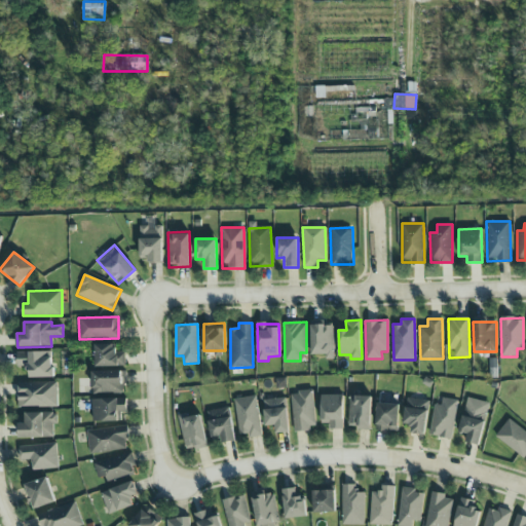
[(311,354),(326,355),(326,359),(333,359),(334,325),(311,325),(311,354)]
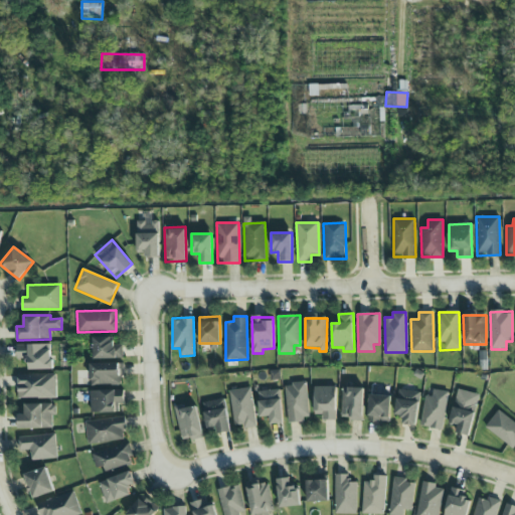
[(124,358),(123,344),(113,345),(113,337),(93,337),(94,359),(124,358)]
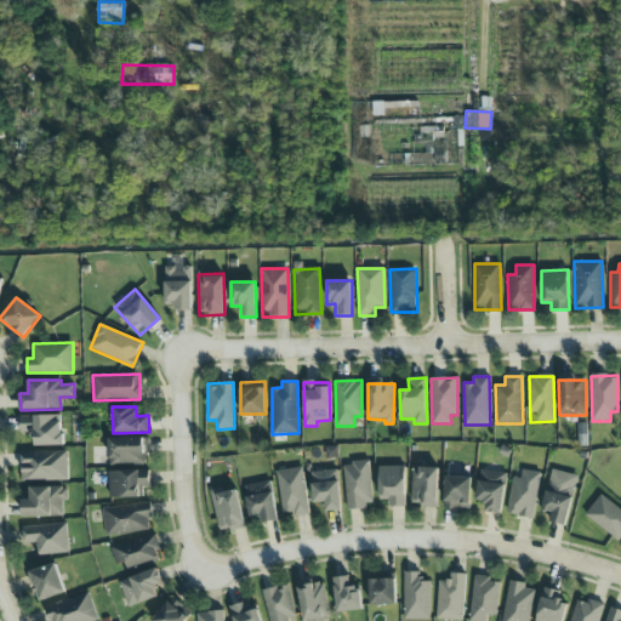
[(62,415),(21,416),(21,436),(34,434),(35,445),(63,445),(62,415)]
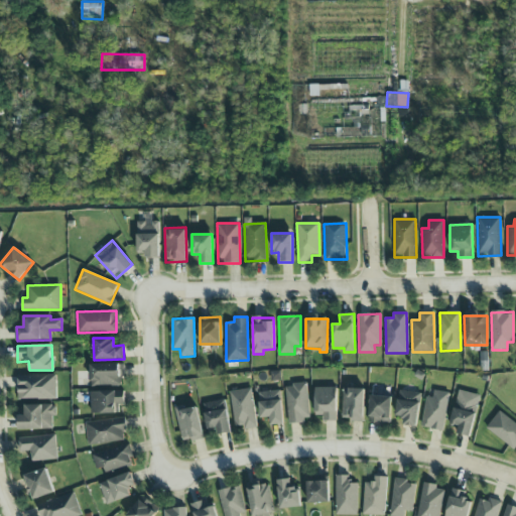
[(90,364),(91,386),(123,385),(123,364),(90,364)]
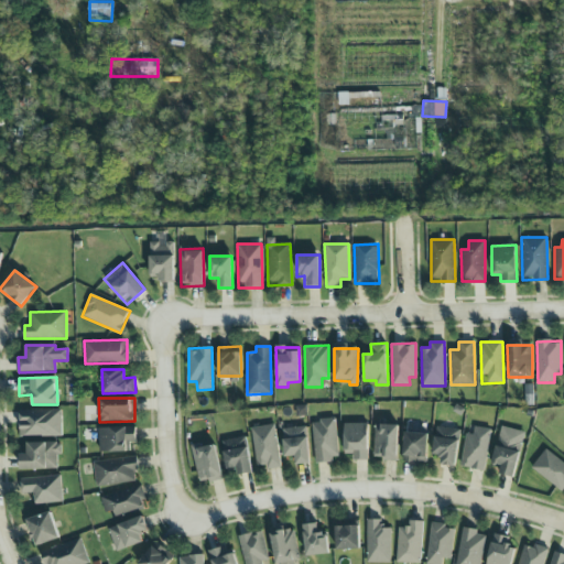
[(62,436),(62,410),(19,410),(19,436),(62,436)]
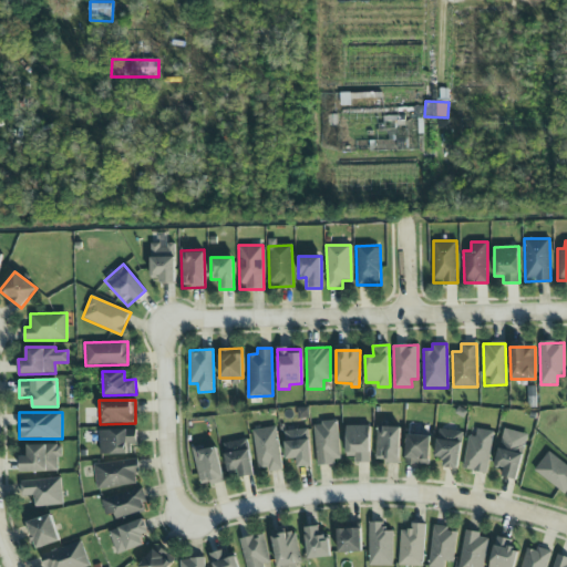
[(339,463),(338,422),(315,422),(316,464),(339,463)]
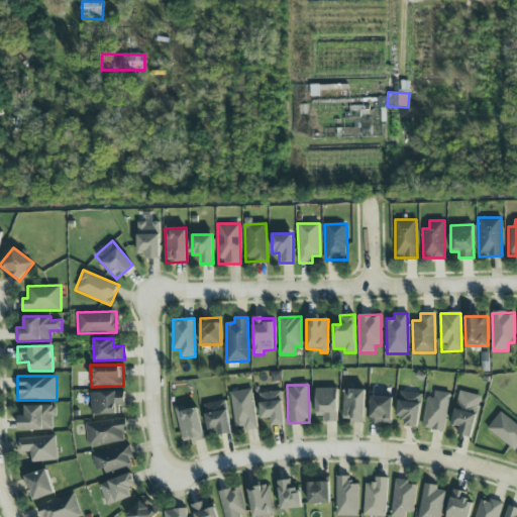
[(337,420),(336,388),(315,388),(315,420),(337,420)]
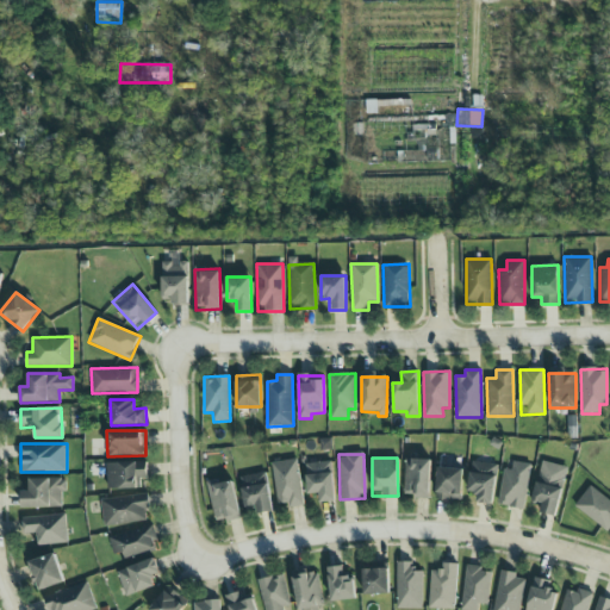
[(273,461),(277,506),(302,504),(298,459),(273,461)]
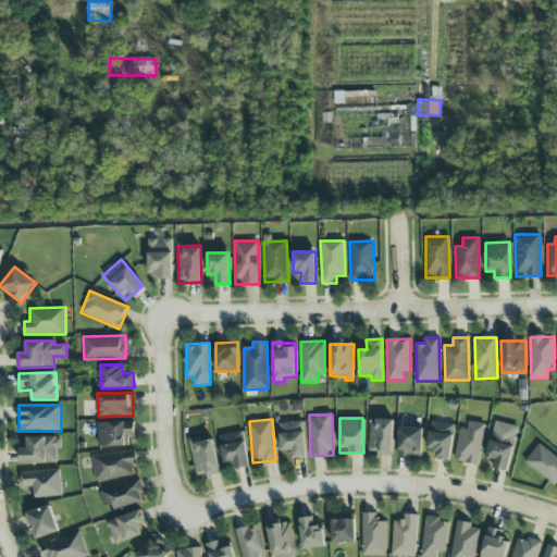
[(393,454),(393,420),(370,419),(369,454),(393,454)]
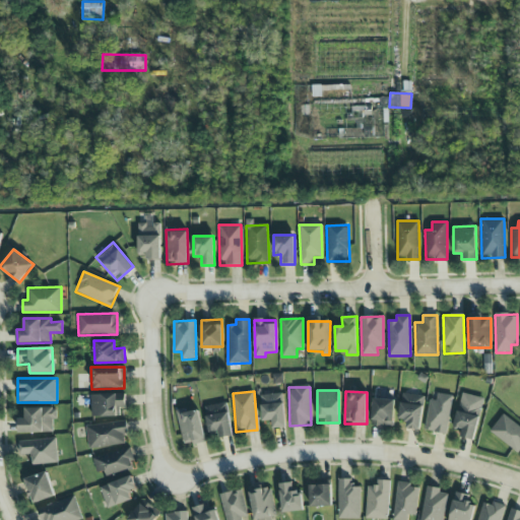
[(125,393),(91,394),(91,417),(120,416),(120,407),(126,407),(125,393)]
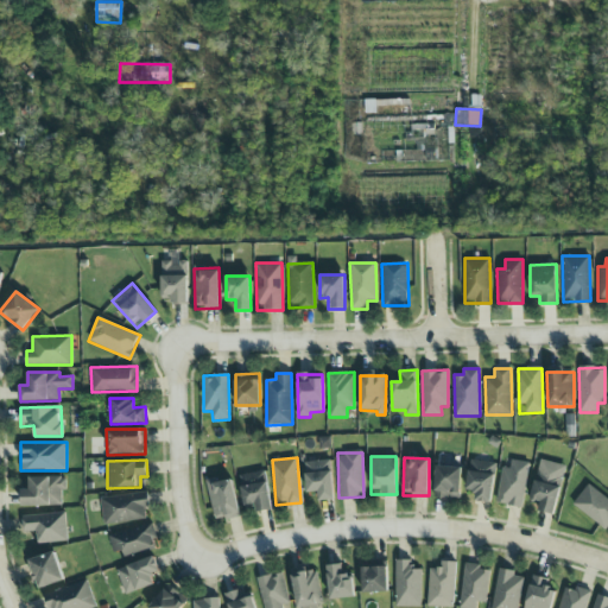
[(317,492),(318,501),(335,500),(330,460),(304,463),(308,493),(317,492)]
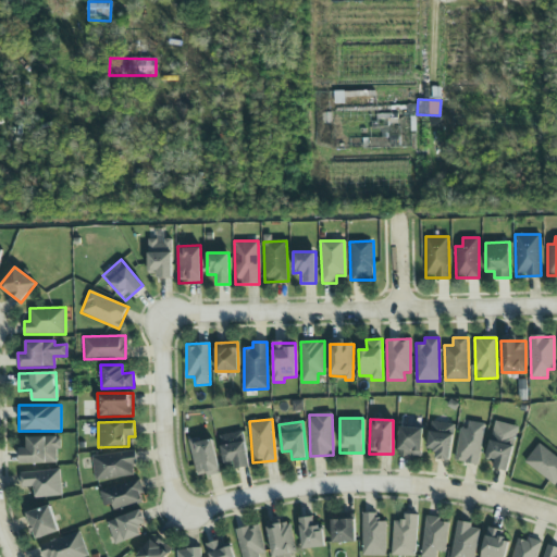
[(467,430),(460,429),(454,461),(478,465),(485,424),(469,421),(467,430)]
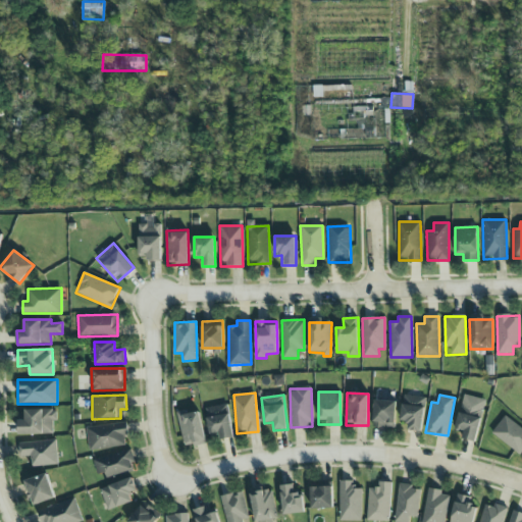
[(476,441),(484,399),(463,395),(457,429),(464,430),(462,438),(476,441)]
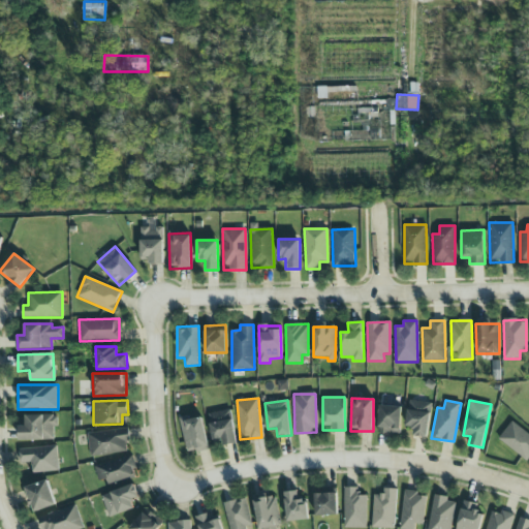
[(429,437),(430,402),(407,401),(407,427),(413,427),(413,436),(429,437)]
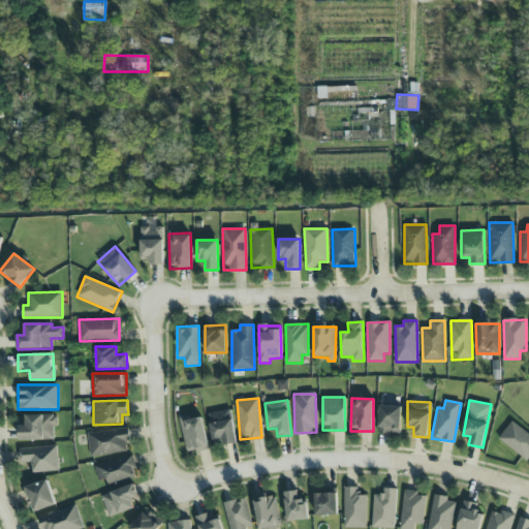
[(400,433),(401,406),(379,405),(378,433),(400,433)]
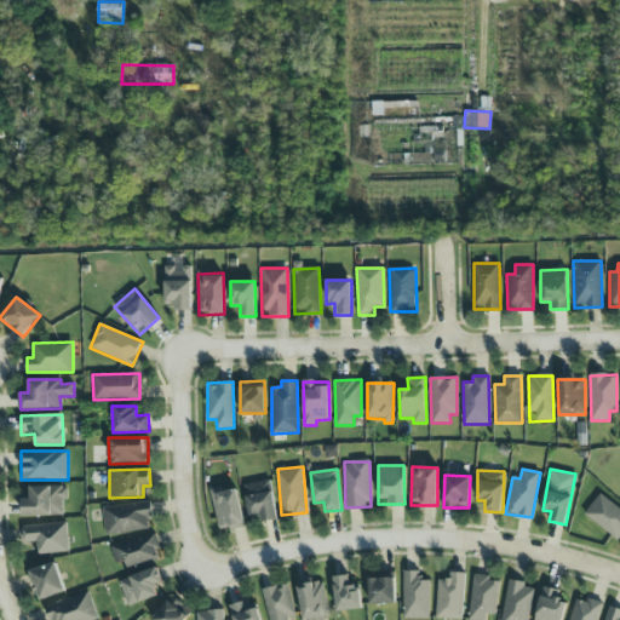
[(260,522),(277,520),(270,480),(244,484),(250,517),(259,515),(260,522)]
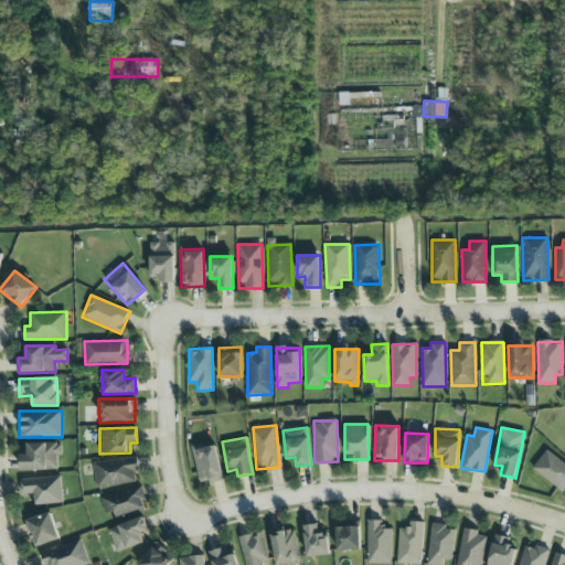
[(21,471),(59,470),(57,455),(62,455),(62,444),(28,444),(28,455),(20,455),(21,471)]
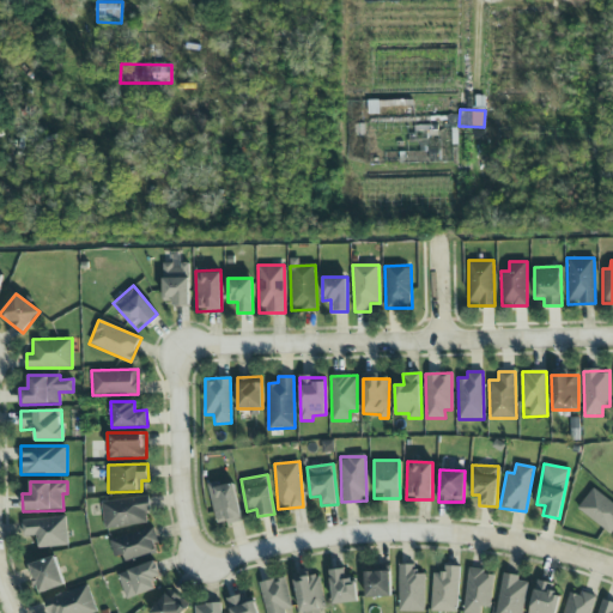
[(235,484),(219,486),(218,481),(208,484),(217,526),(242,521),(235,484)]
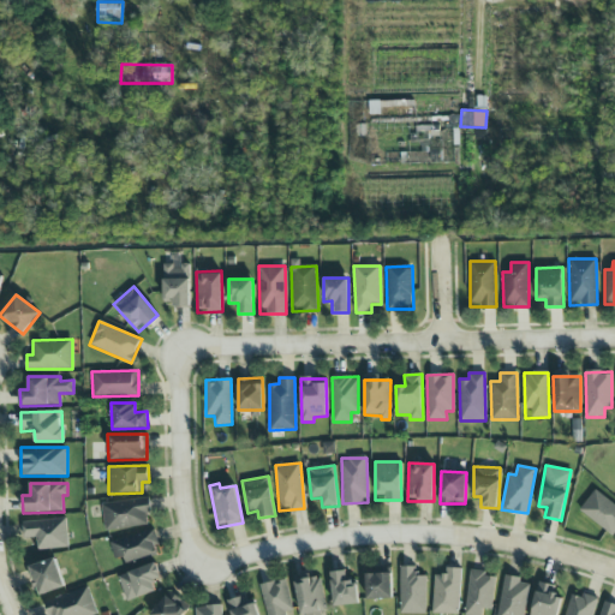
[(614,538),(614,505),(595,489),(579,509),(614,538)]
